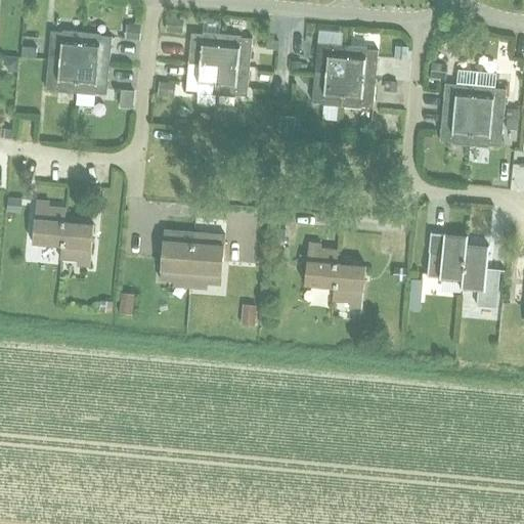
[(167,18),(166,33),(183,34),(183,20),(167,18)]
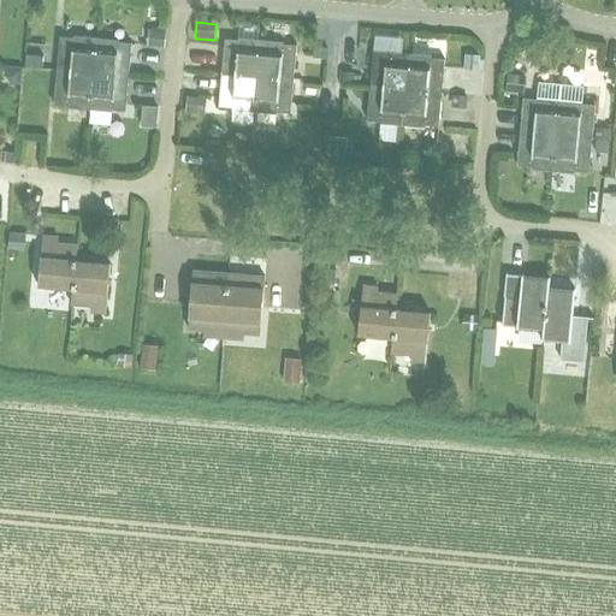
[(150,27),(149,43),(164,45),(165,27),(150,27)]
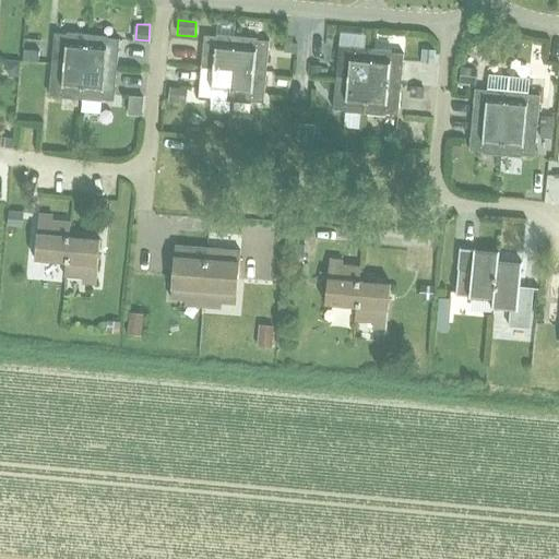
[(51,32),(49,64),(84,68),(87,33),(66,31),(66,33),(51,32)]
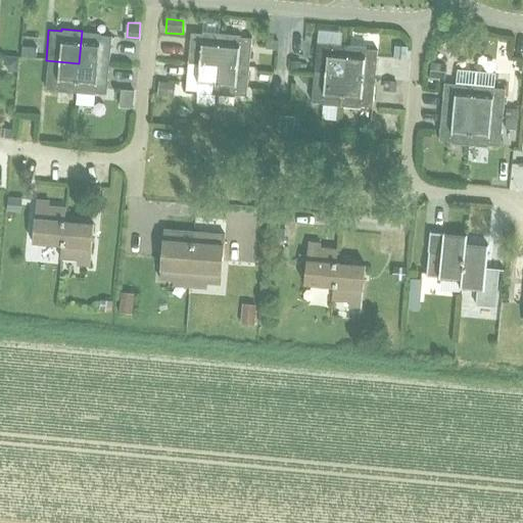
[(82,31),(79,63),(108,65),(111,36),(100,35),(100,32),(82,31)]
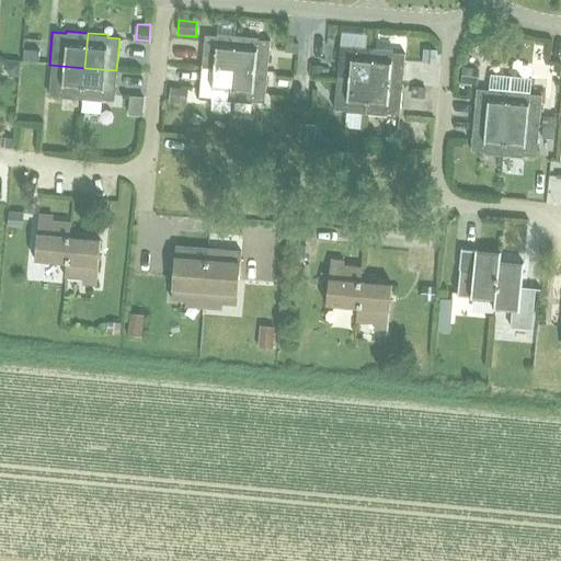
[(204,35),(201,66),(233,69),(237,36),(216,34),(216,36),(204,35)]
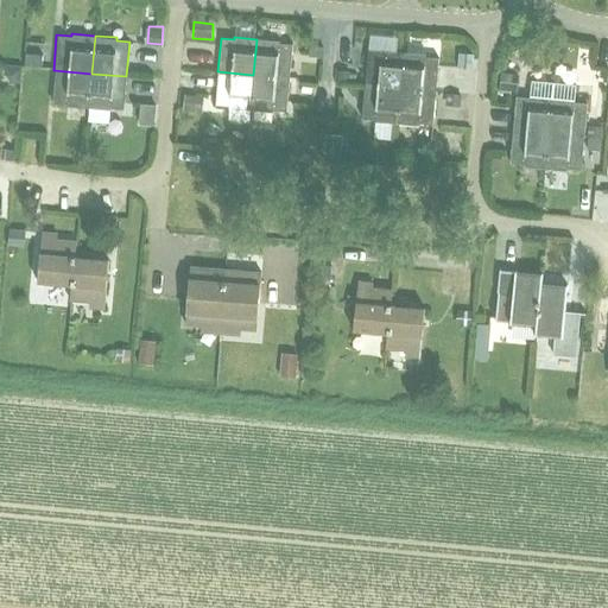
[(257,39),(253,75),(287,78),(291,44),(278,43),(278,40),(257,39)]
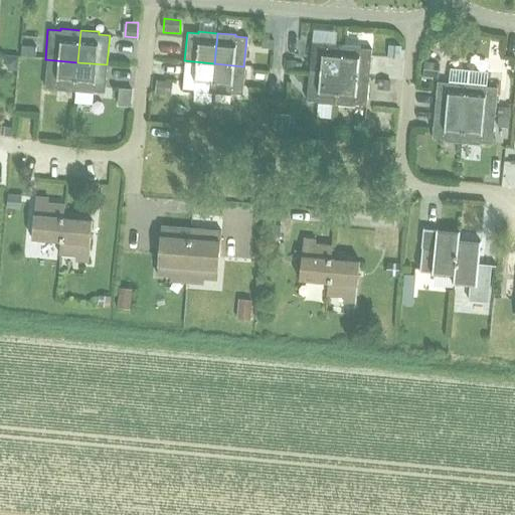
[(261,37),(261,46),(273,47),(274,38),(261,37)]
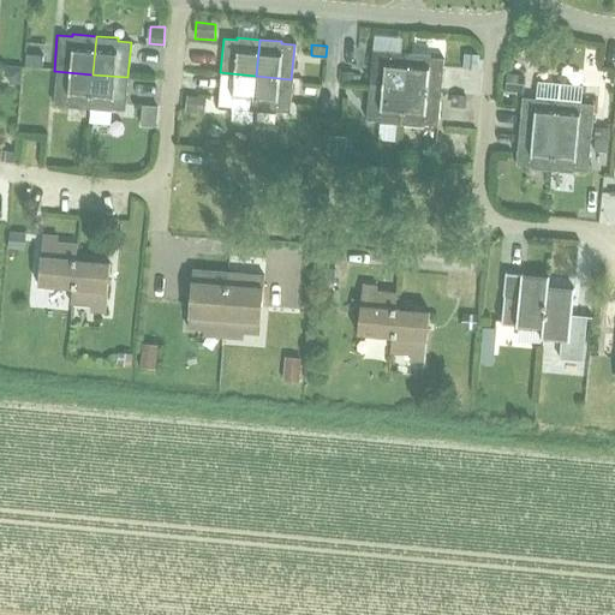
[(371,52),(368,87),(405,89),(408,52),(384,49),(384,53),(371,52)]
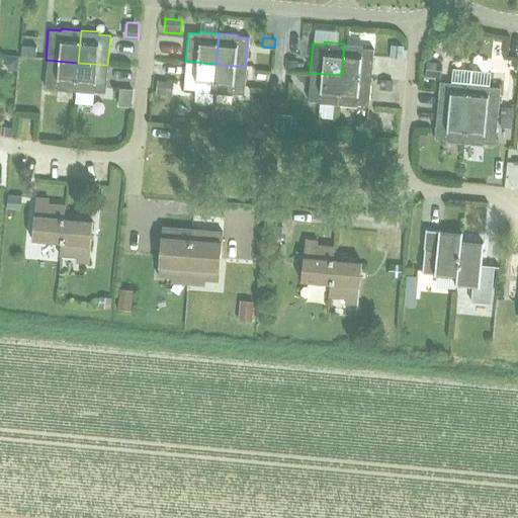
[(361,46),(344,44),(341,75),(369,78),(372,49),(361,48),(361,46)]
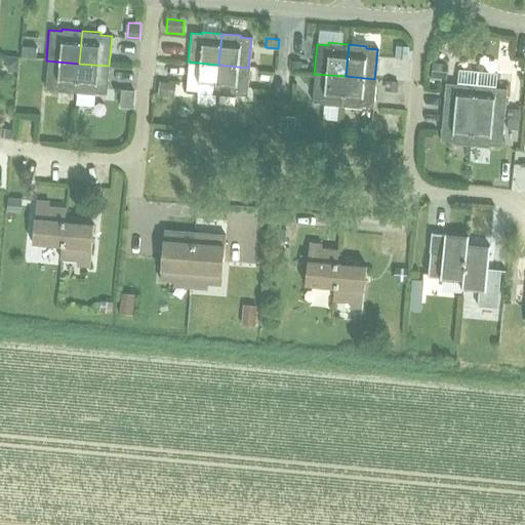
[(397,47),(396,59),(408,61),(409,48),(397,47)]
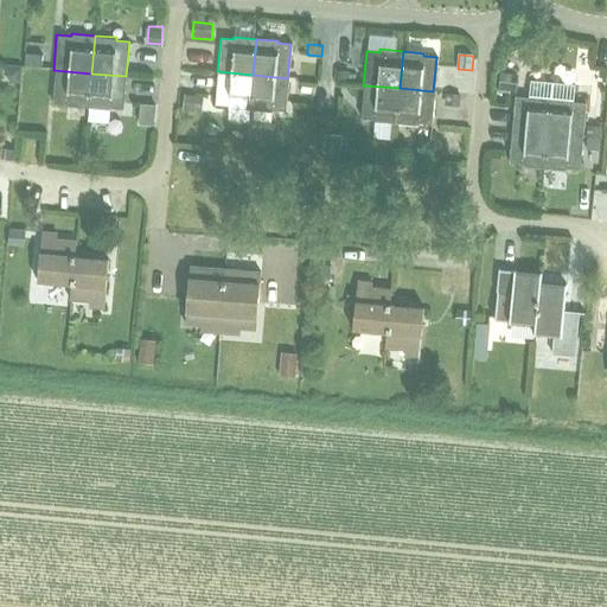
[(25,56),(25,68),(42,69),(43,57),(25,56)]
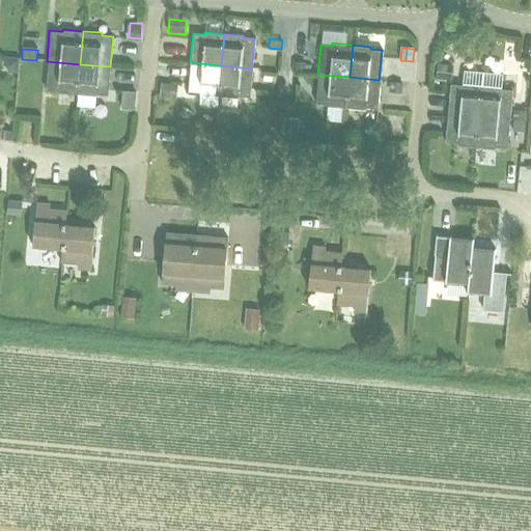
[(6,59),(5,67),(10,74),(18,75),(19,60),(6,59)]
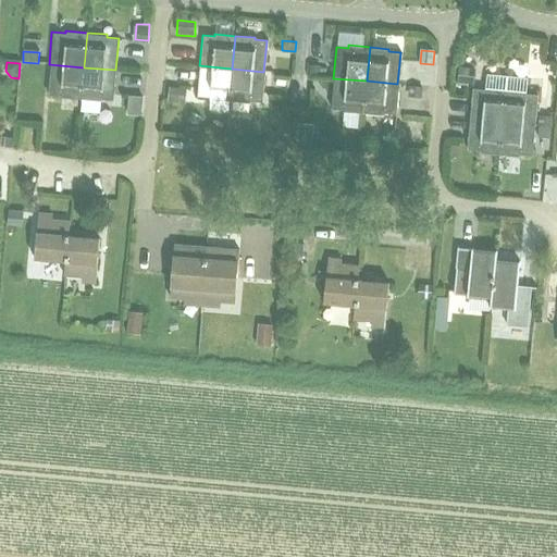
[(84,67),(49,64),(47,93),(59,94),(59,97),(81,99),(84,67)]
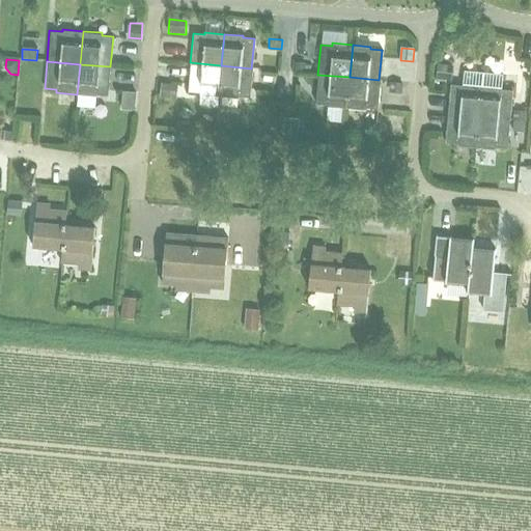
[(295,61),(294,71),(304,72),(305,62),(295,61)]
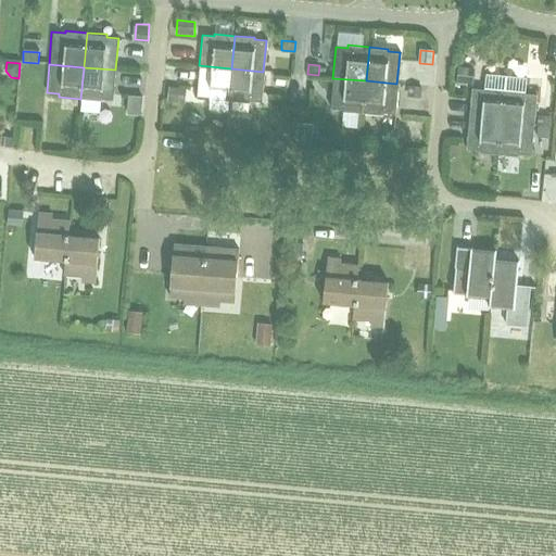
[(231,68),(199,65),(196,95),(207,96),(207,98),(228,100),(231,68)]
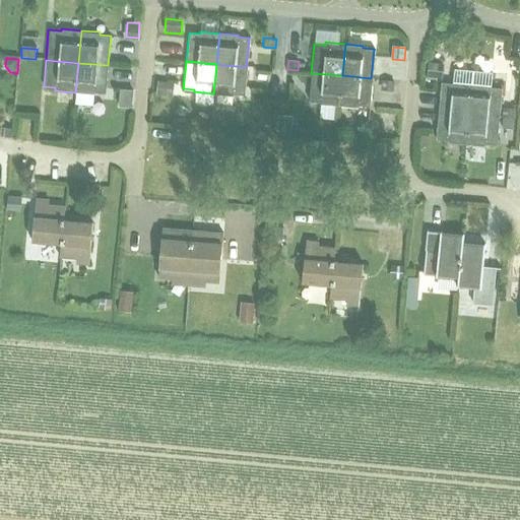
[(108,65),(78,63),(75,92),(94,93),(94,91),(106,92),(108,65)]
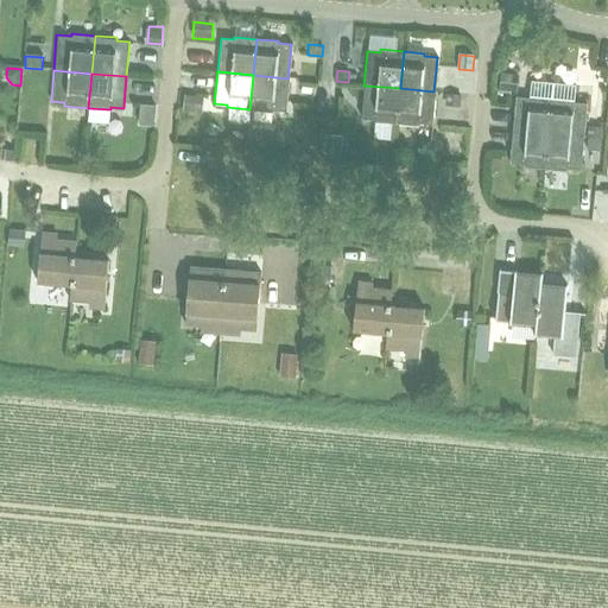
[(253,75),(249,109),(271,112),(272,108),(285,109),(287,78),(253,75)]
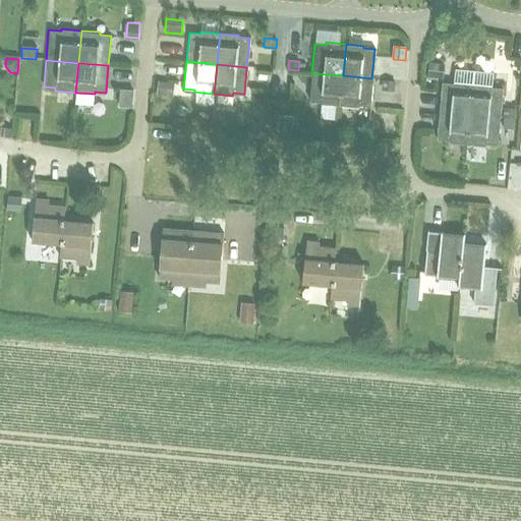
[(429,64),(428,78),(444,79),(445,65),(429,64)]
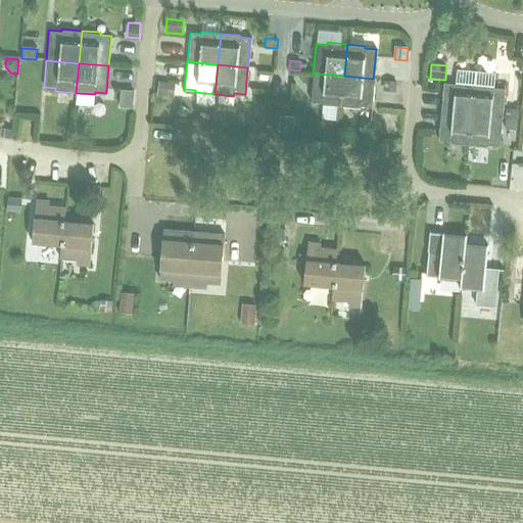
[(444,83),(441,112),(472,115),(474,84),(476,70),(456,68),(455,82),(454,84),(444,83)]
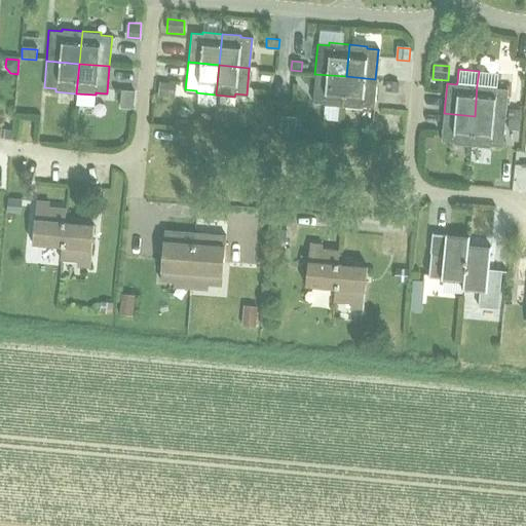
[(477,84),(475,116),(503,118),(506,89),(495,87),(495,86),(497,73),(479,71),(477,84)]
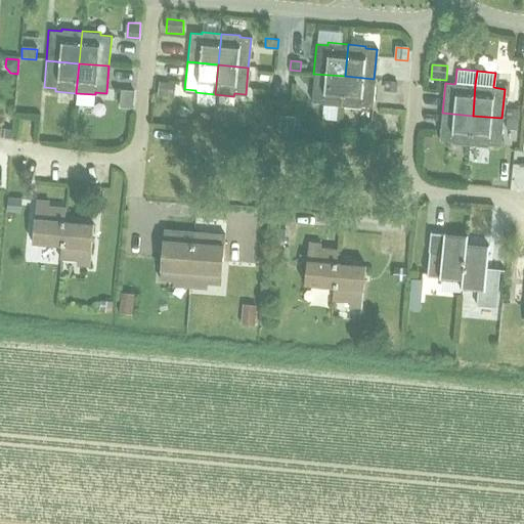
[(345,76),(313,74),(310,100),(321,102),(321,103),(322,104),(332,105),(338,105),(342,106),(345,76)]
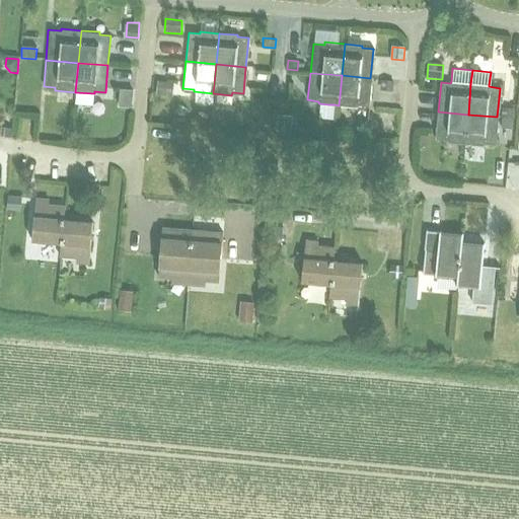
[(342,75),(339,105),(357,107),(357,104),(367,105),(370,78),(342,75)]
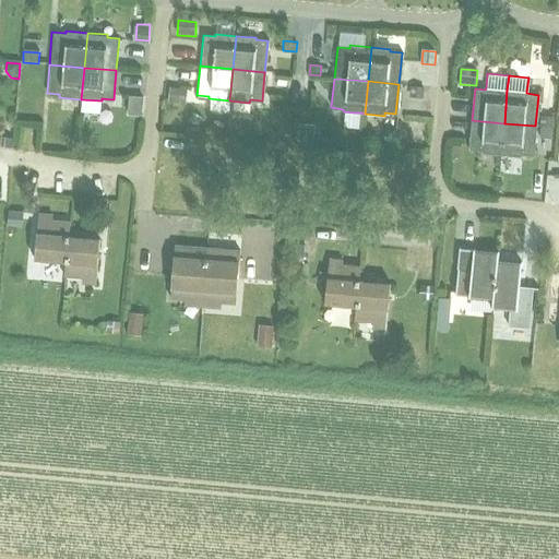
[(409,86),(409,94),(421,95),(423,87),(409,86)]
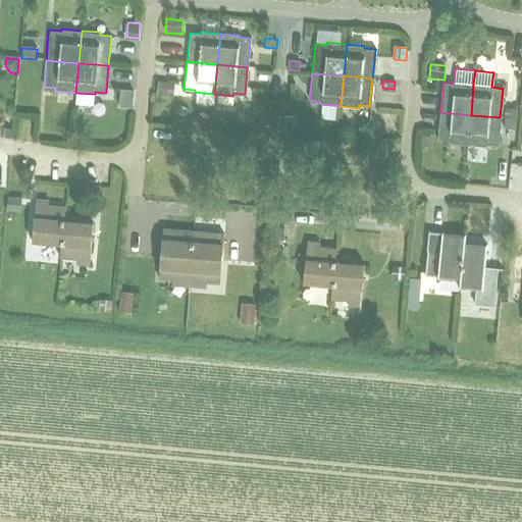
[(158,83),(157,96),(173,97),(174,85),(158,83)]
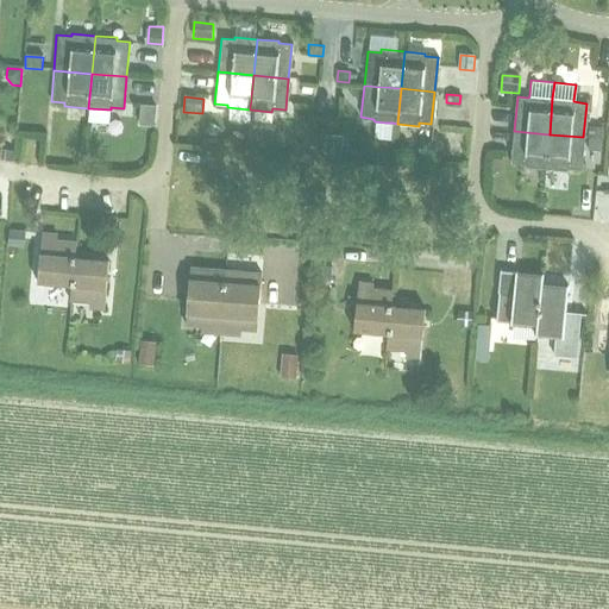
[(142,105),(140,119),(155,120),(156,106),(142,105)]
